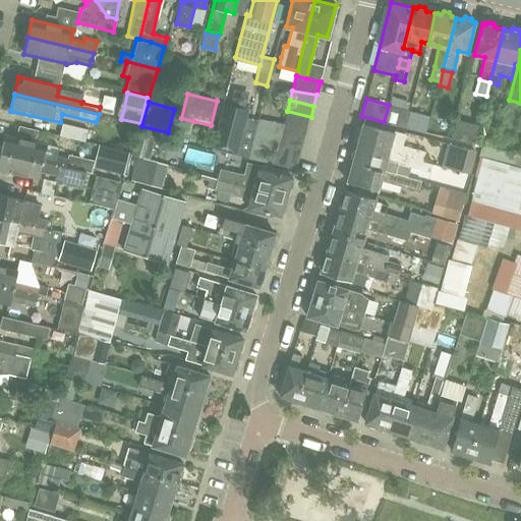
[(224,104),(212,148),(236,154),(248,110),(224,104)]
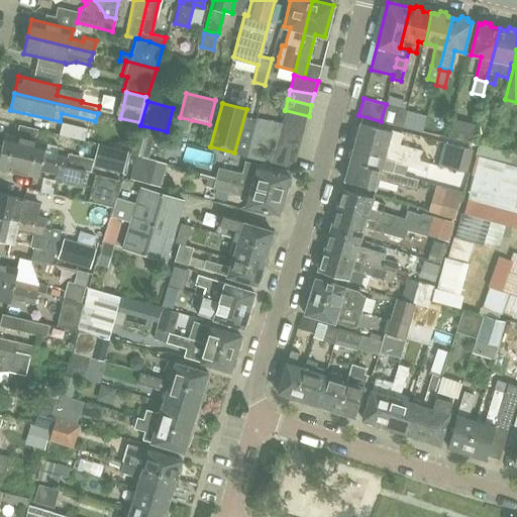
[(381,121),(402,127),(406,109),(405,109),(386,104),(381,121)]
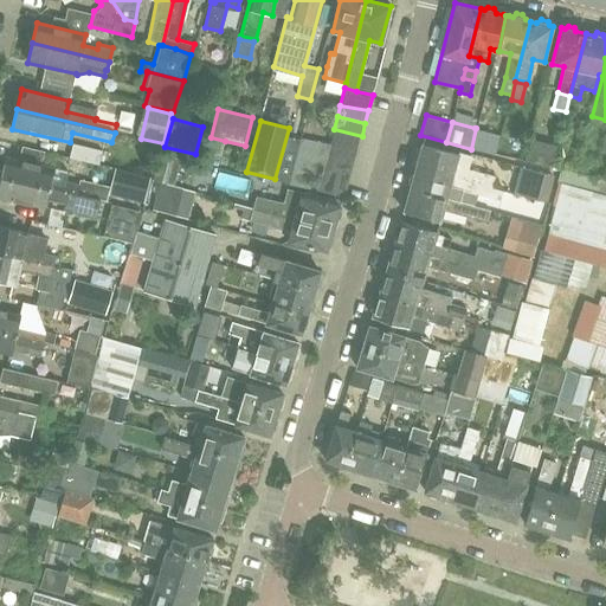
[(501,135),(476,128),(471,149),(496,155),(501,135)]
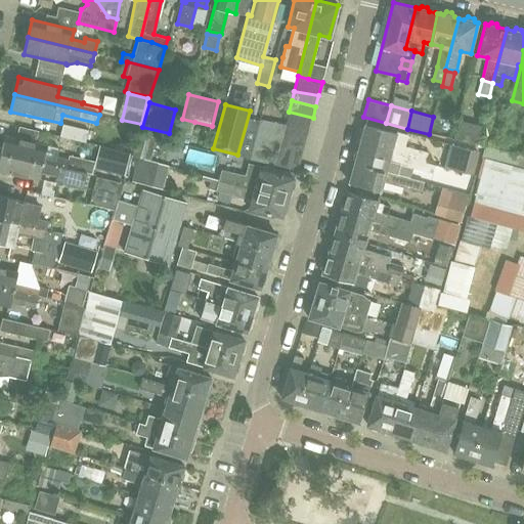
[(289,112),(287,121),(310,127),(313,118),(289,112)]
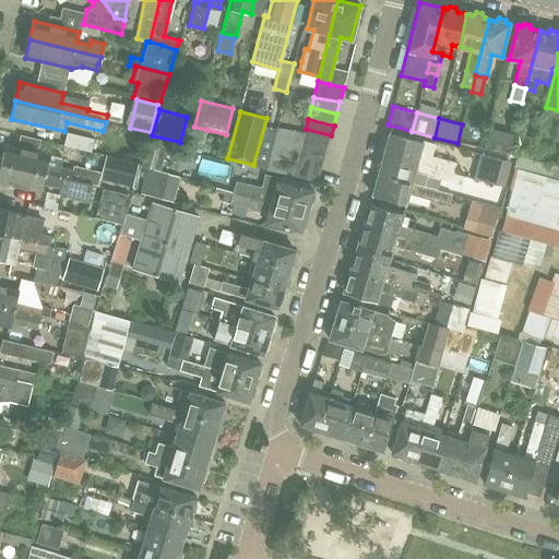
[(294,176),(296,164),(299,152),(302,141),(305,132),(277,127),(268,170),(294,176)]
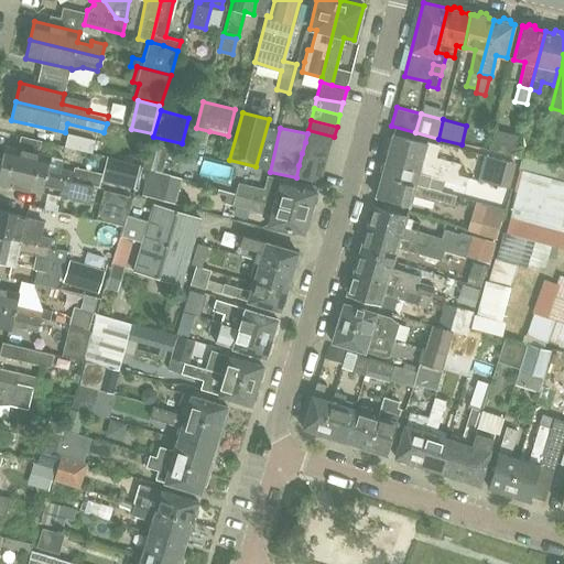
[(513,152),(518,133),(496,128),(491,147),(513,152)]
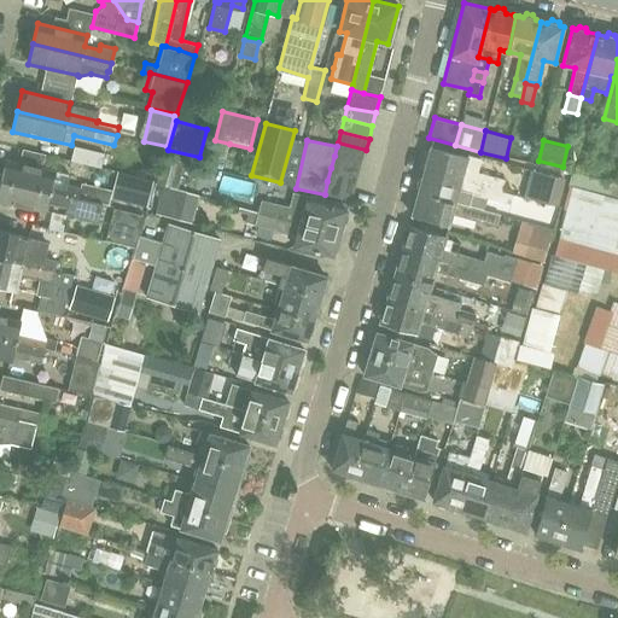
[(334,156),(363,162),(366,150),(338,143),(337,146),(334,156)]
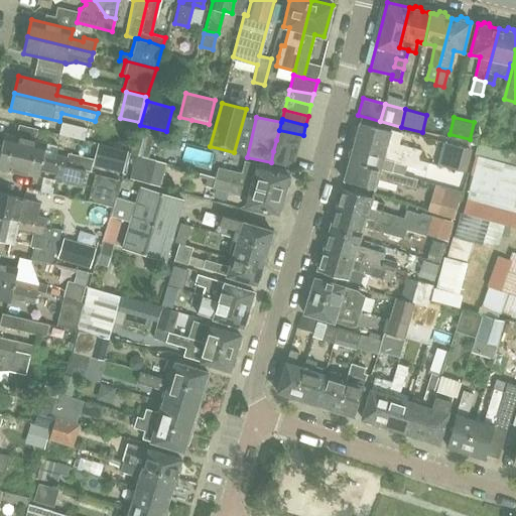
[(57,133),(84,139),(87,126),(60,120),(57,133)]
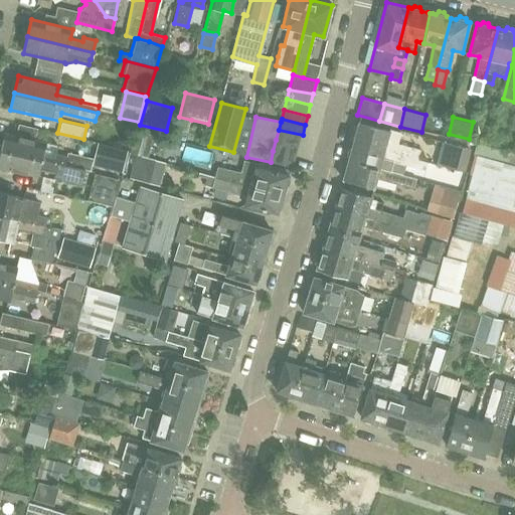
[(420,150),(409,147),(398,144),(401,133),(389,130),(358,122),(357,124),(354,125),(353,132),(355,134),(353,141),(417,158),(420,150)]
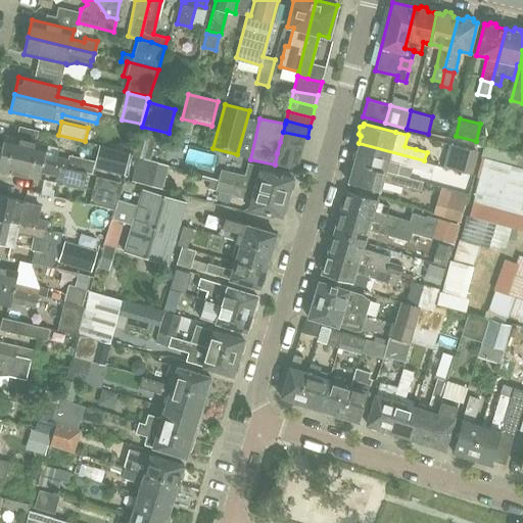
[(283,132),(280,142),(304,148),(307,137),(283,132)]
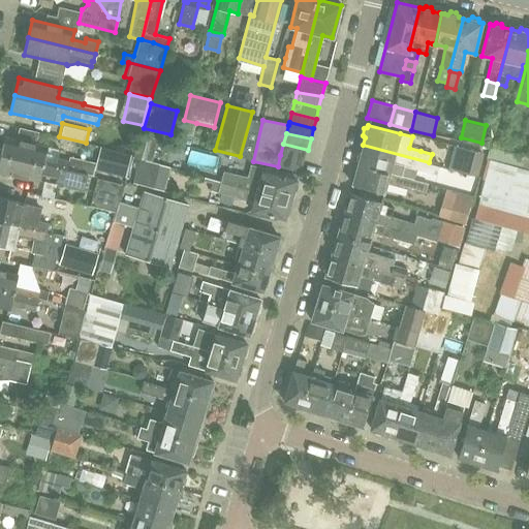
[(132,157),(139,159),(152,162),(158,139),(138,134),(132,157)]
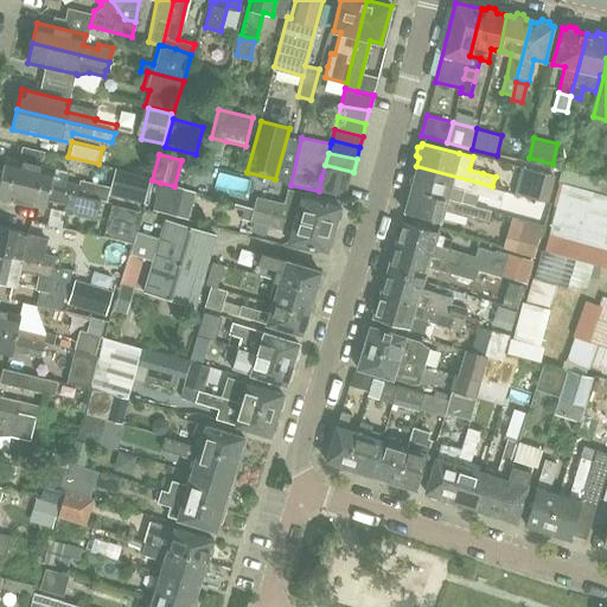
[(53,168),(25,161),(6,157),(1,177),(100,199),(119,204),(120,197),(108,193),(110,186),(82,180),(81,185),(51,178),(53,168)]
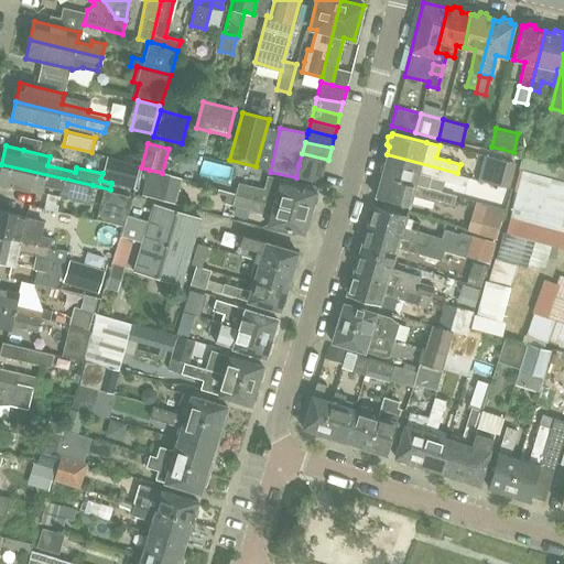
[(302,153),(299,165),(325,172),(328,160),(302,153)]
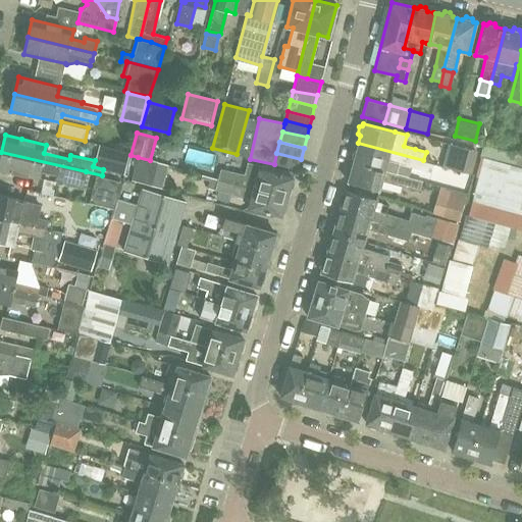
[(433,162),(423,160),(358,143),(357,150),(353,151),(352,158),(354,160),(353,163),(396,174),(399,163),(431,171),(433,162)]
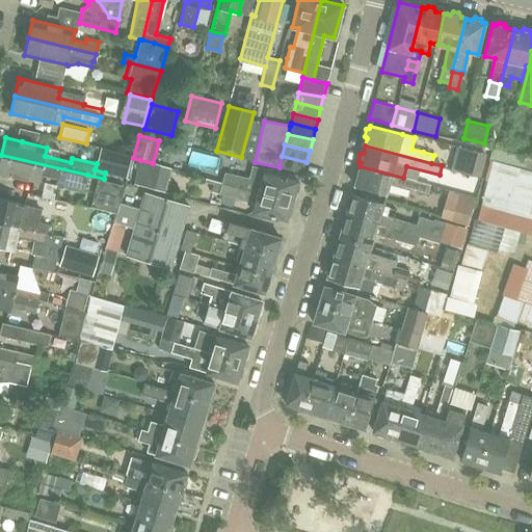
[(132,155),(110,150),(105,173),(127,177),(132,155)]
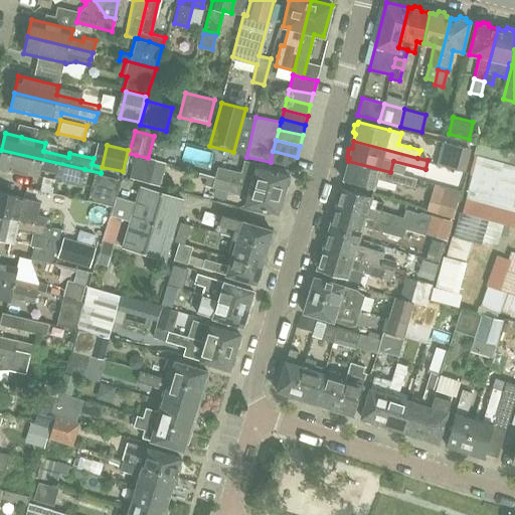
[(454,145),(449,165),(467,170),(471,149),(454,145)]
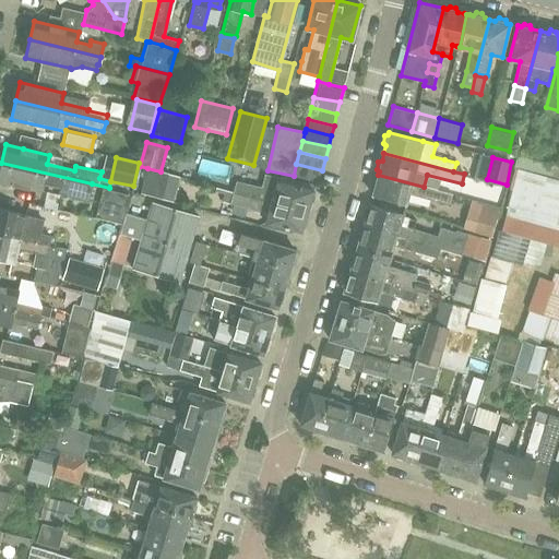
[(558,246),(558,166),(519,157),(506,216),(501,230),(498,229),(491,256),(528,265),(540,264),(543,254),(550,257),(554,246),(558,246)]
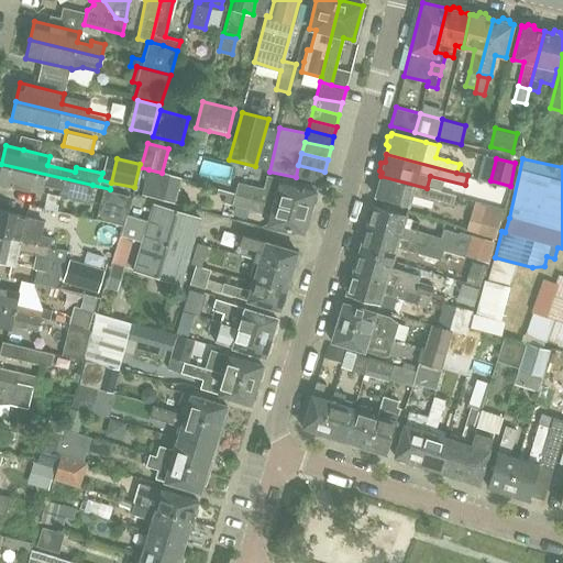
[(89,202),(92,185),(1,164),(0,167),(0,183),(41,192),(43,183),(61,187),(58,195),(89,202)]
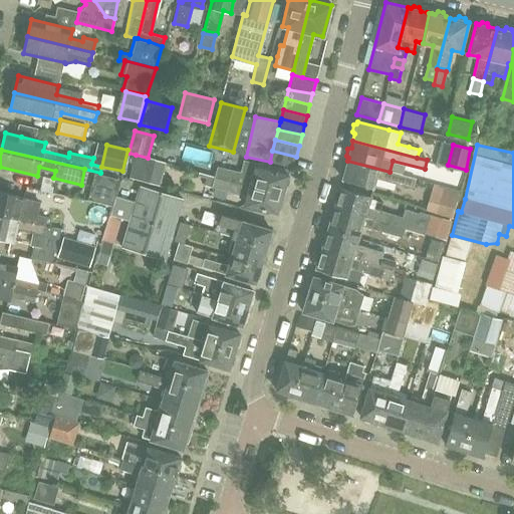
[(293,168),(296,157),(272,151),(270,162),(293,168)]
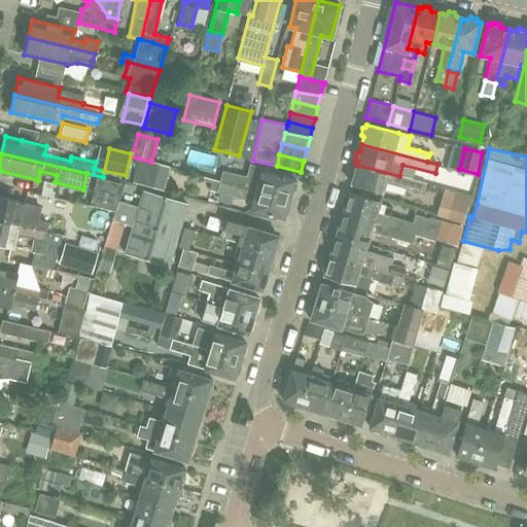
[(151,186),(157,166),(150,164),(151,162),(139,159),(133,182),(151,186)]
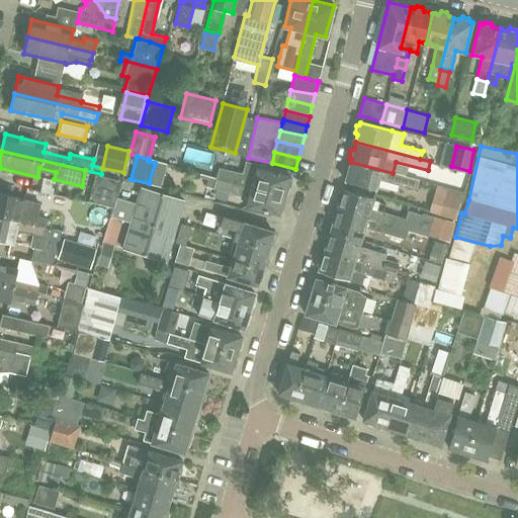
[(218,167),(216,178),(284,195),(286,188),(290,187),(291,181),(288,179),(289,176),(257,167),(258,164),(246,161),(242,174),(218,167)]
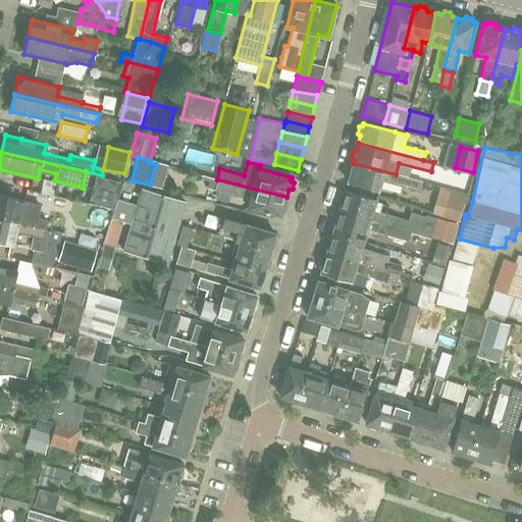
[(422,181),(396,174),(353,163),(352,168),(349,169),(347,176),(350,178),(349,183),(379,191),(382,180),(419,191),(422,181)]
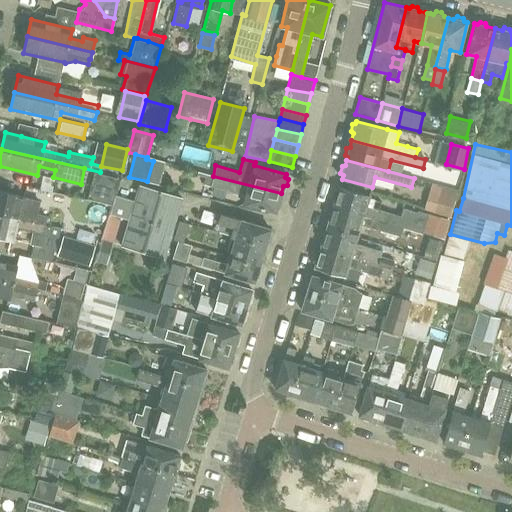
[(87,201),(106,205),(113,207),(116,195),(120,179),(95,173),(87,201)]
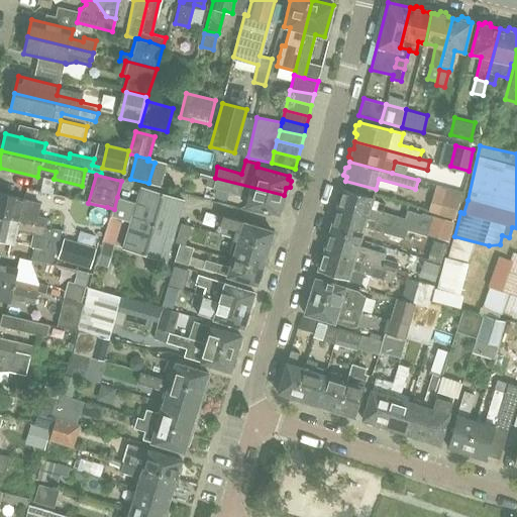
[(278,212),(283,210),(284,204),(282,202),(284,195),(215,178),(212,186),(248,196),(245,205),(277,214),(278,212)]
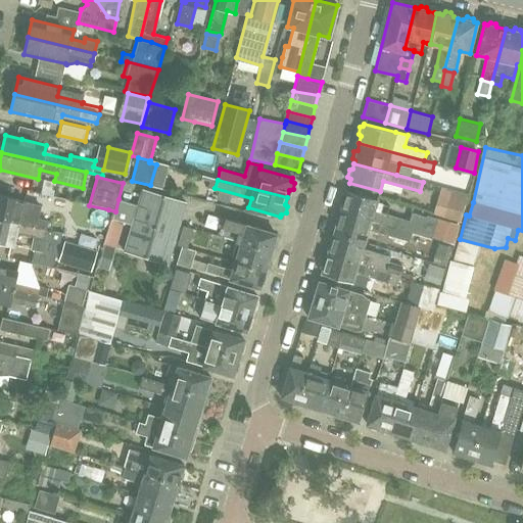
[(343,194),(341,199),(343,202),(340,209),(394,227),(413,232),(454,245),(460,226),(427,216),(426,217),(412,212),(410,222),(397,218),(374,210),(378,199),(346,189),(345,192),(343,194)]
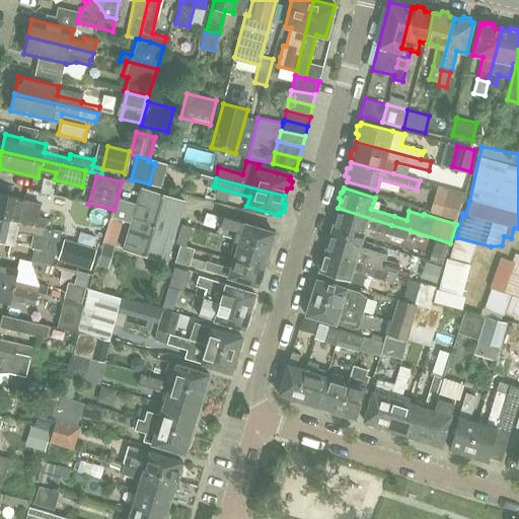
[(115,210),(107,208),(99,241),(115,246),(123,220),(133,223),(125,249),(167,263),(186,202),(143,189),(139,203),(118,198),(115,210)]
